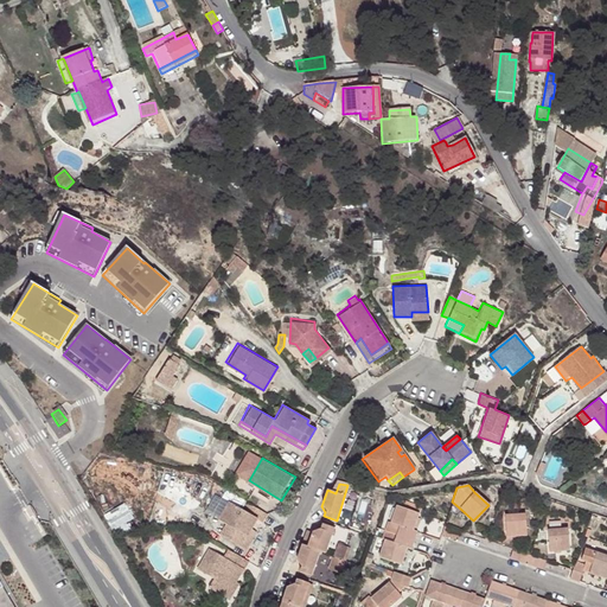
[(260,522),(264,513),(242,500),(238,508),(212,492),(202,510),(224,524),(218,534),(238,545),(249,528),(254,518),(260,522)]
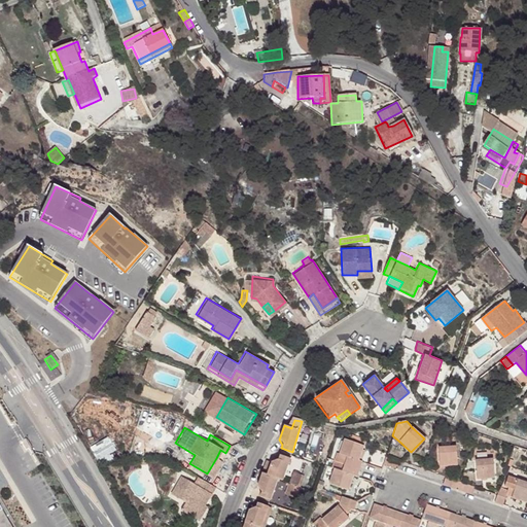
[(350,442),(362,446),(364,440),(352,434),(350,442)]
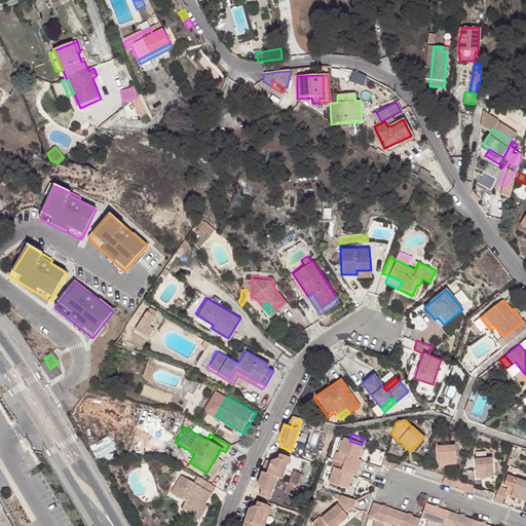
[(343,455),(340,463),(358,470),(361,460),(357,460),(362,445),(349,441),(342,438),(337,453),(343,455)]
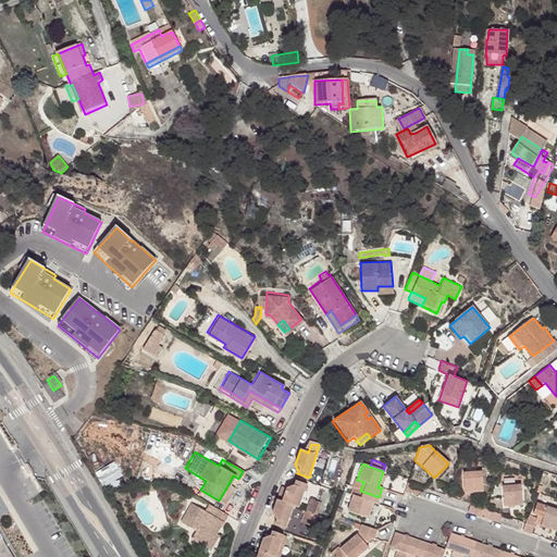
[(482,492),(481,471),(462,472),(465,494),(482,492)]
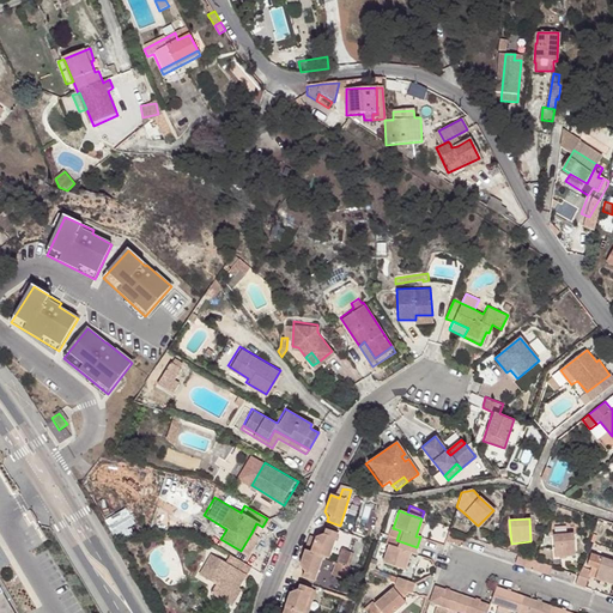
[(321,557),(328,559),(337,534),(325,529),(321,535),(314,538),(309,552),(321,557)]
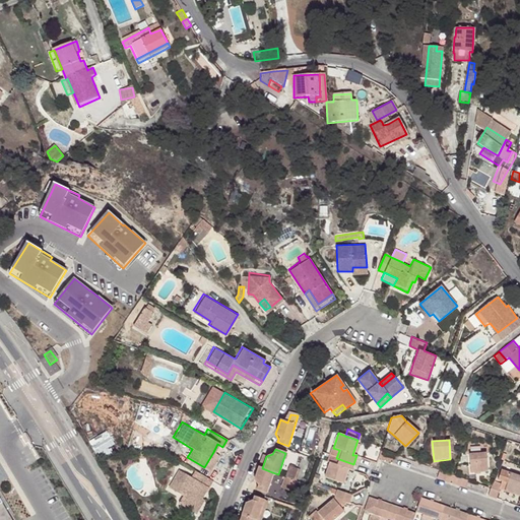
[(380,450),(377,458),(392,463),(395,455),(380,450)]
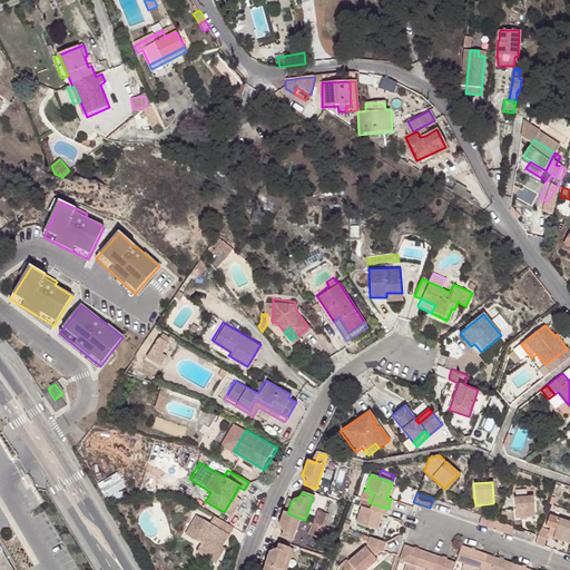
[(238,499),(234,495),(224,512),(229,516),(238,499)]
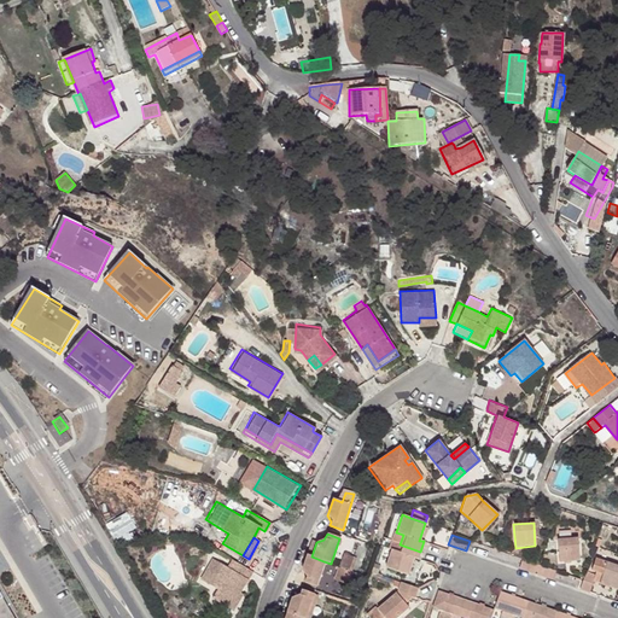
[(579,564),(577,540),(557,542),(559,565),(579,564)]
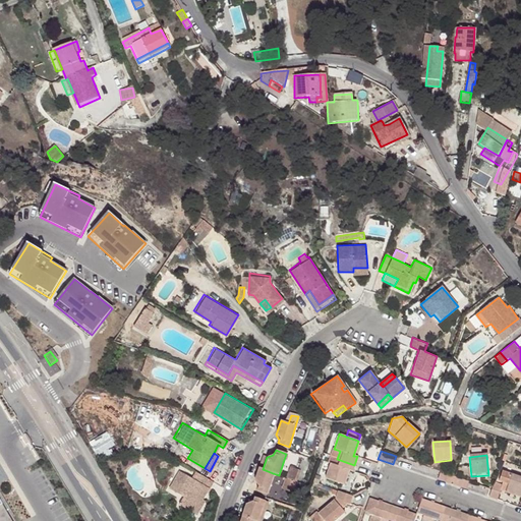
[(354,465),(337,459),(334,465),(329,464),(323,479),(342,485),(348,470),(352,471),(354,465)]
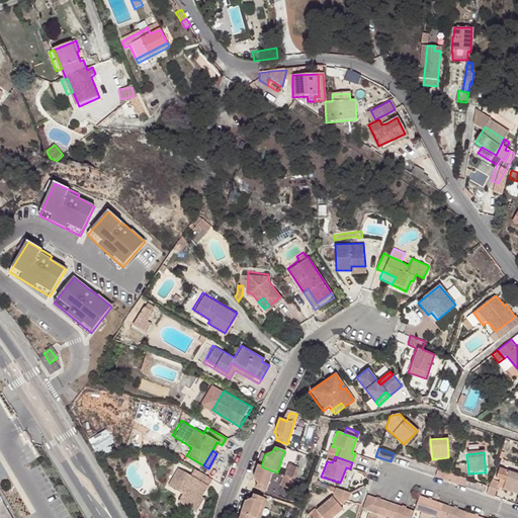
[(271,470),(261,466),(257,465),(253,478),(255,483),(254,488),(264,491),(271,470)]
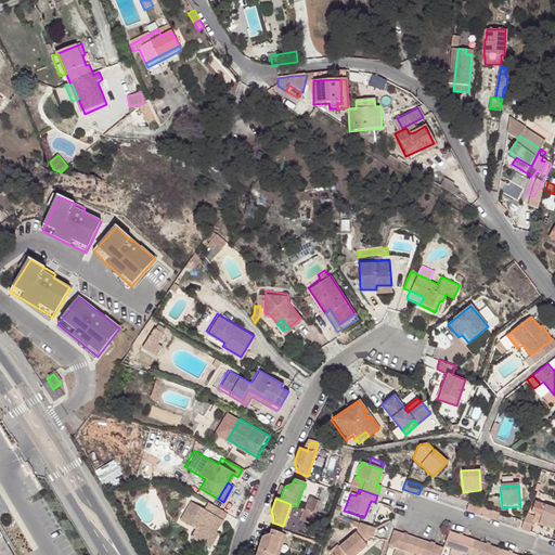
[(201,514),(203,508),(191,502),(180,520),(194,530),(191,538),(198,543),(202,539),(211,544),(218,533),(215,531),(218,525),(201,514)]
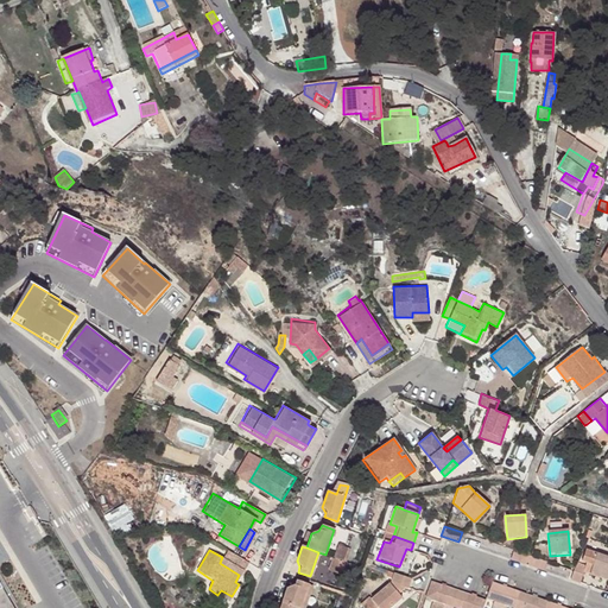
[(242,569),(246,563),(226,551),(222,557),(242,569)]
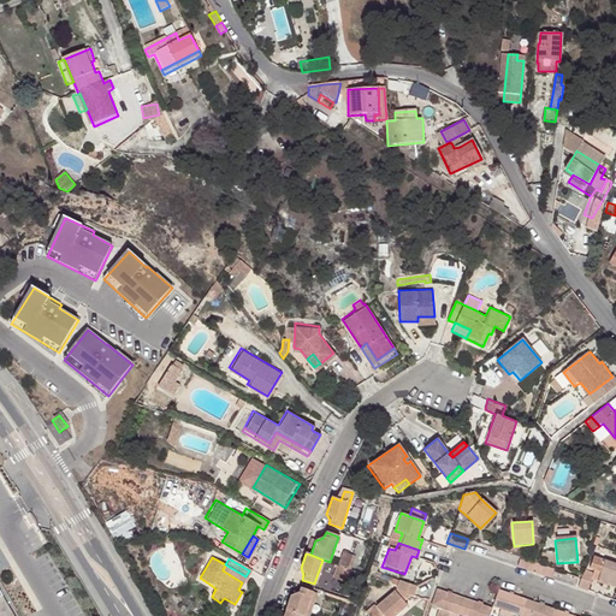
[(533,573),(537,564),(519,558),(516,567),(533,573)]
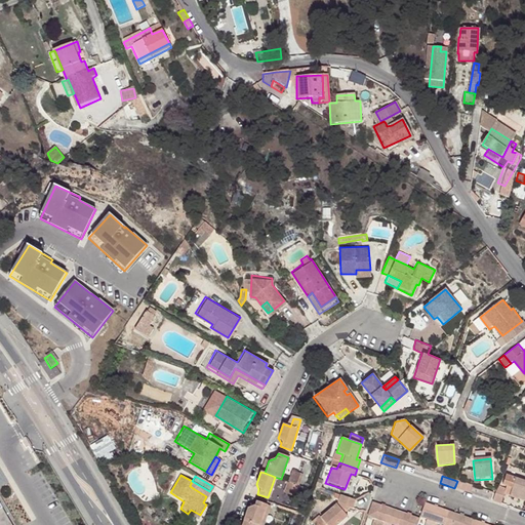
[(524,501),(524,482),(515,479),(506,476),(501,486),(512,489),(509,496),(524,501)]
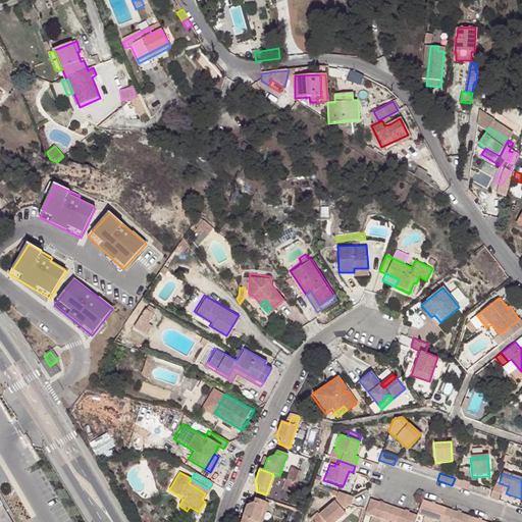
[(205,493),(208,488),(191,478),(189,483),(205,493)]
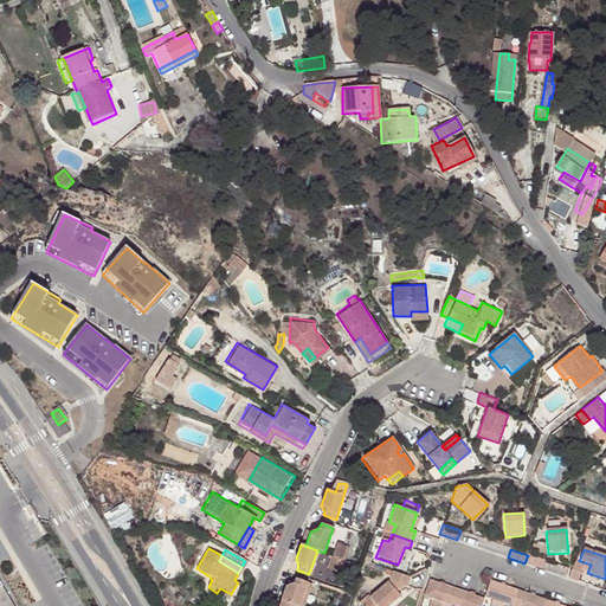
[(543,560),(528,555),(524,563),(541,569),(543,560)]
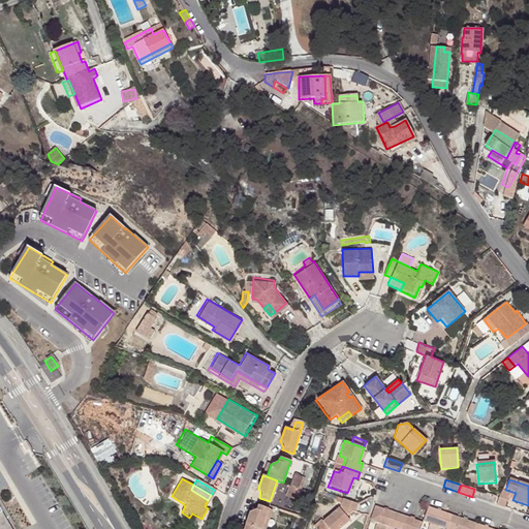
[(501,490),(496,505),(503,507),(506,498),(508,493),(504,492),(501,490)]
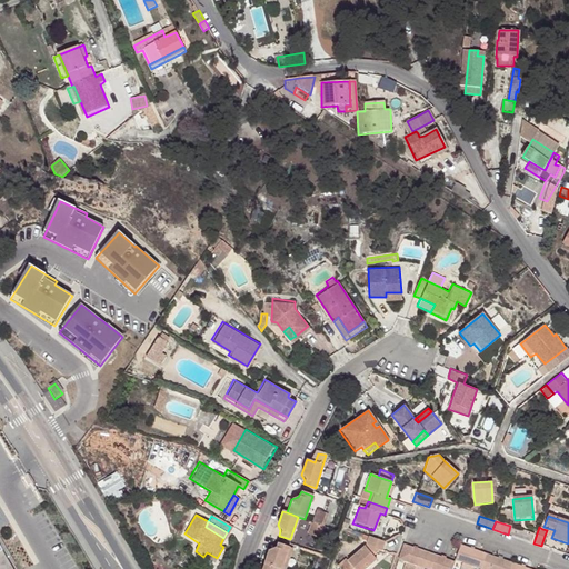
[(547,530),(545,536),(551,538),(555,530),(543,527),(542,529),(547,530)]
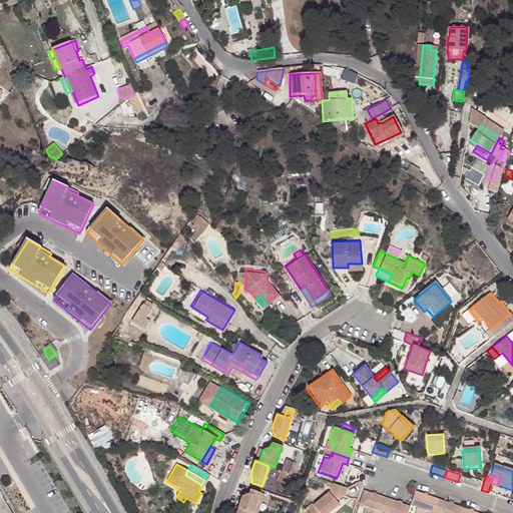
[(343,496),(346,489),(331,484),(329,491),(343,496)]
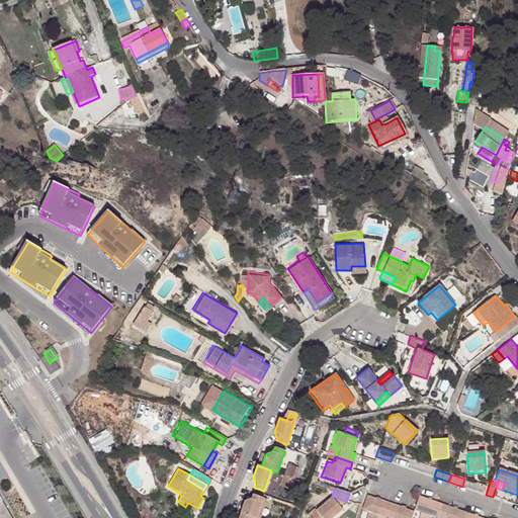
[(257,517),(264,498),(254,494),(252,500),(246,503),(240,517),(257,517)]
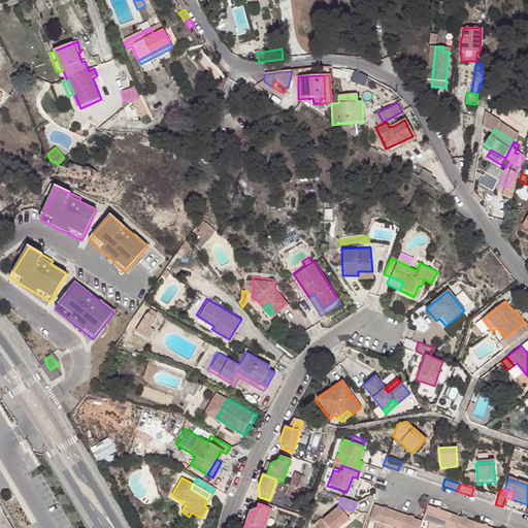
[(391,527),(397,514),(373,505),(367,523),(373,525),(371,527),(391,527)]
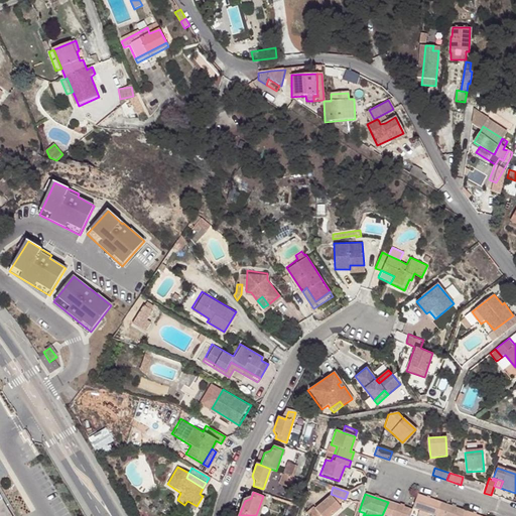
[(416,495),(411,508),(418,511),(417,514),(421,515),(428,515),(432,515),(434,515),(439,502),(416,494),(416,495)]
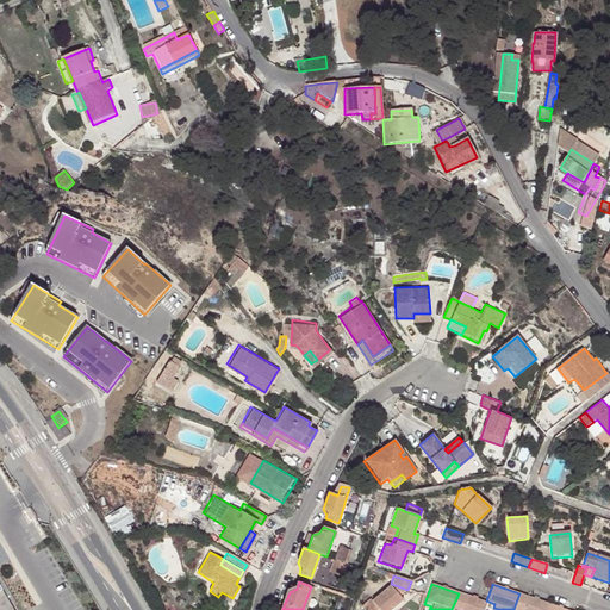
[(363,609),(387,609),(400,599),(388,585),(362,607),(363,609)]
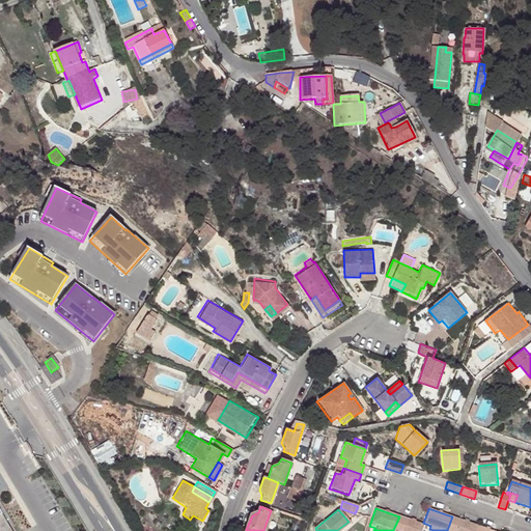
[(268,530),(274,511),(271,510),(263,530),(268,530)]
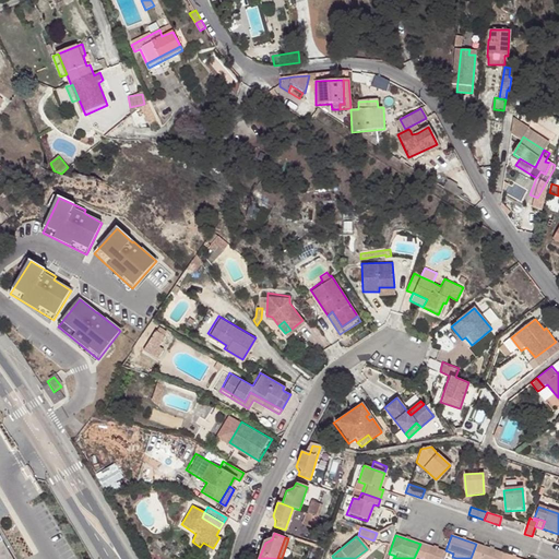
[(0,558),(11,558),(0,538),(0,558)]
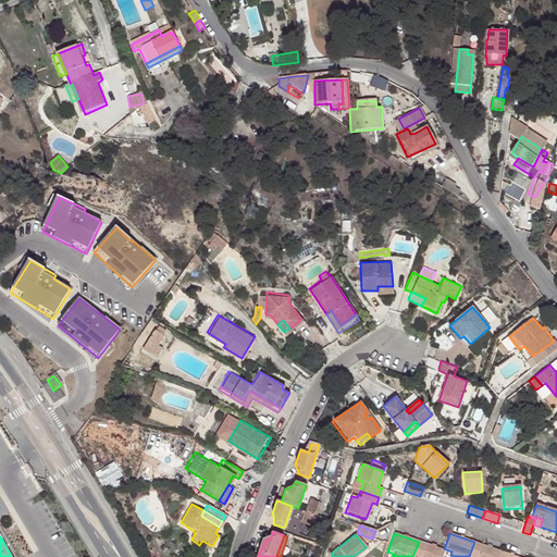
[(210,551),(212,546),(202,541),(199,545),(210,551)]
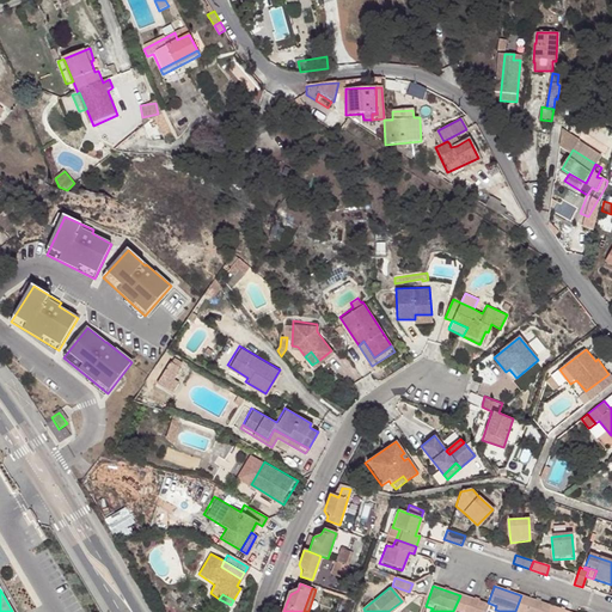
[(460,595),(453,611),(484,611),(488,605),(460,595)]
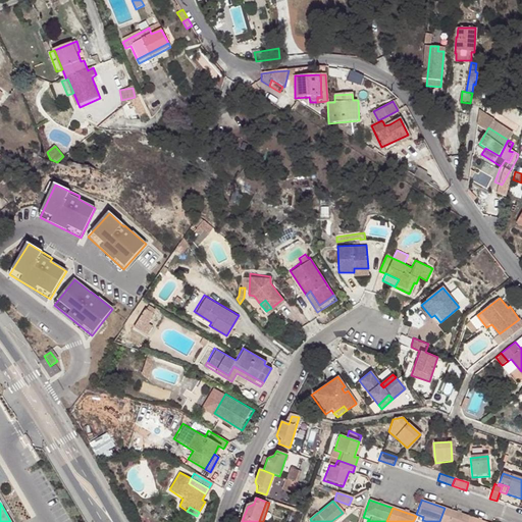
[(466,521),(469,517),(445,508),(439,521),(466,521)]
